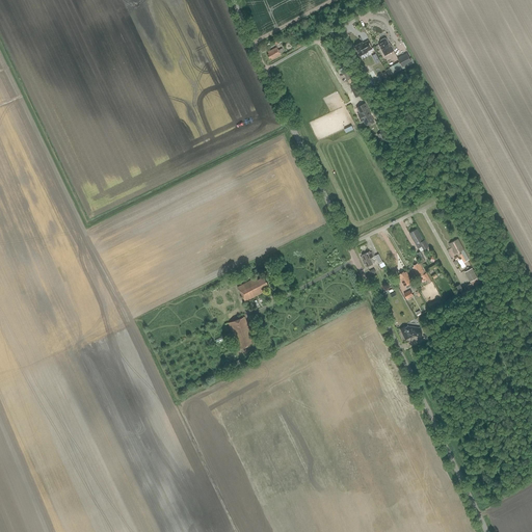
[(394,51),(392,46),(391,46),(387,38),(384,37),(380,40),(379,44),(378,45),(384,56),(394,51)]
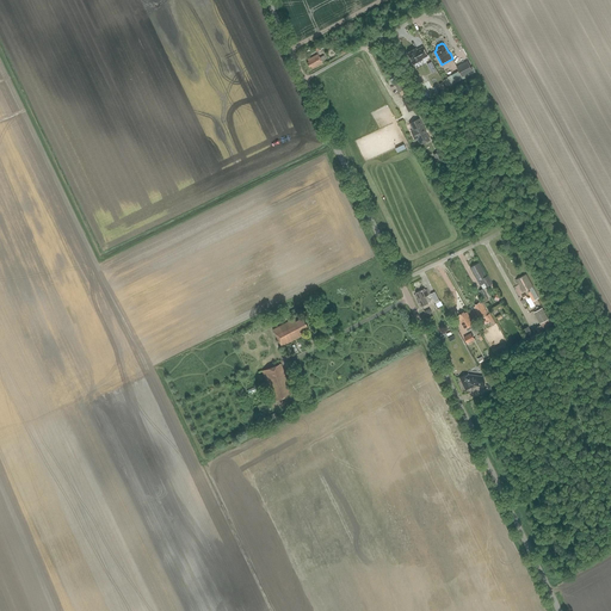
[(417,50),(417,49),(407,54),(413,65),(421,60),(427,56),(423,47),(417,50)]
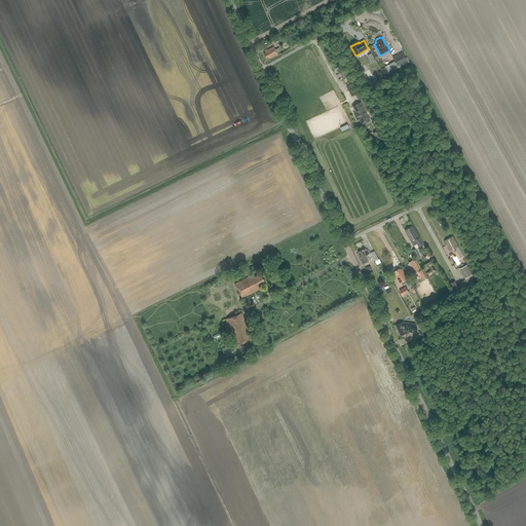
[(276,52),(280,51),(278,48),(275,49),(273,47),(265,51),(266,52),(264,54),(266,59),(268,58),(269,59),(277,53),(276,52)]
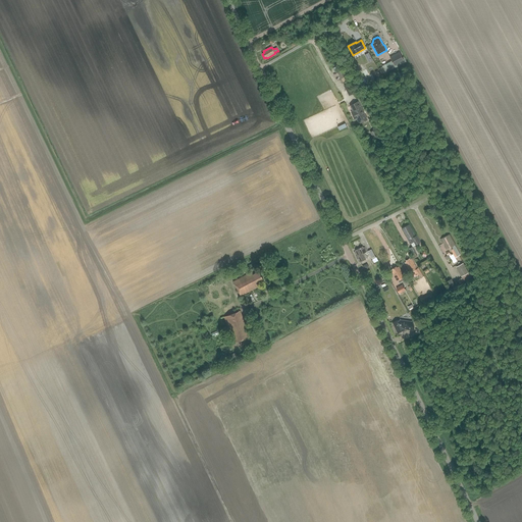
[(369,62),(373,59),(369,52),(365,54),(369,62)]
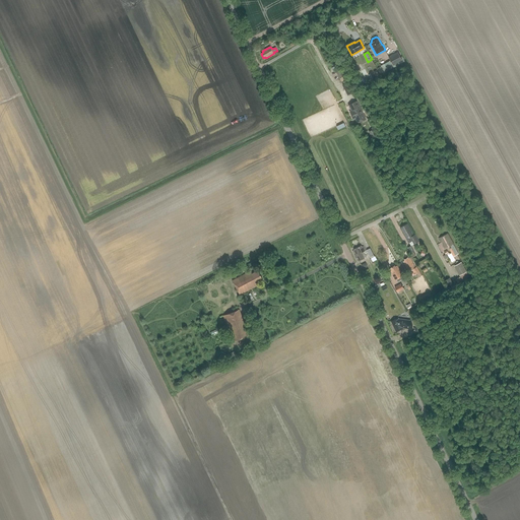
[(397,52),(389,57),(391,60),(394,67),(403,62),(397,52)]
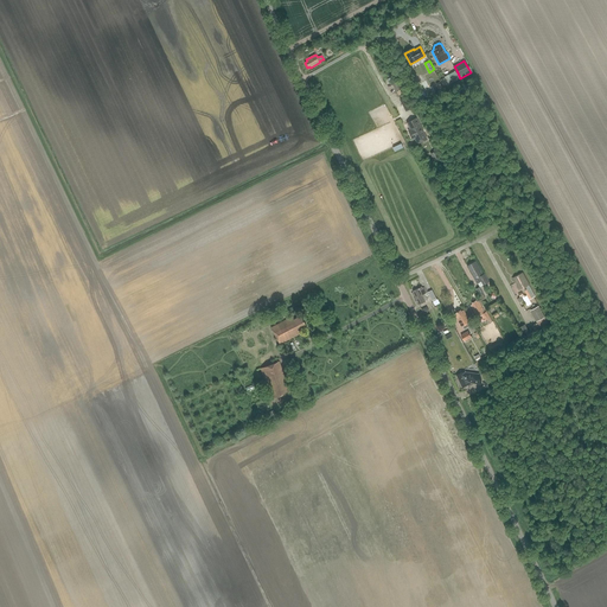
[(400,100),(406,112),(413,108),(407,96),(402,98),(400,100)]
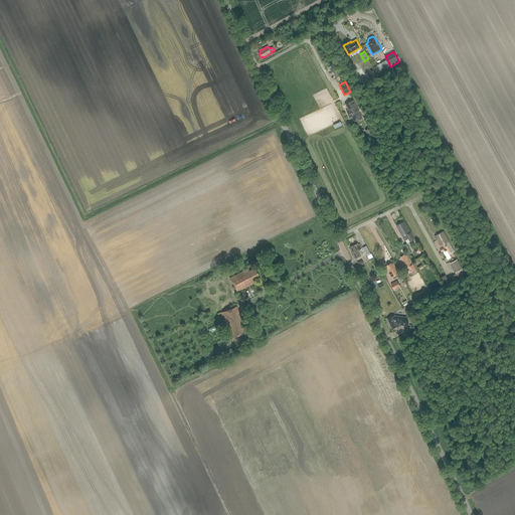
[(354,122),(362,118),(353,101),(346,105),(348,110),(347,111),(349,116),(351,115),(354,122)]
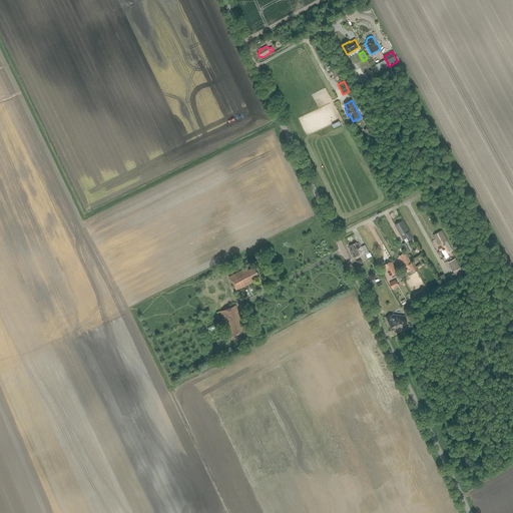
[(369,139),(374,136),(369,127),(364,129),(369,139)]
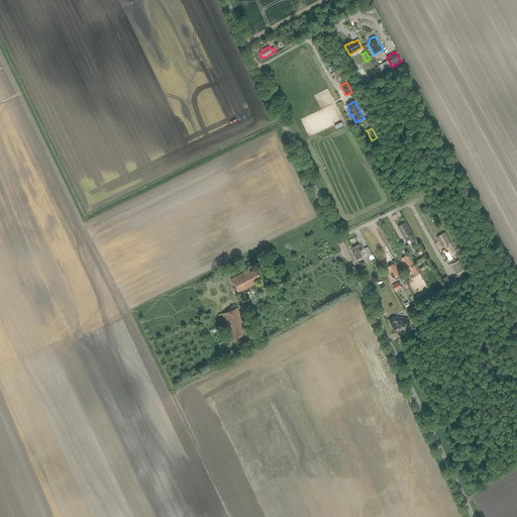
[(414,234),(412,235),(406,224),(404,225),(404,224),(399,226),(400,227),(399,228),(407,242),(408,241),(409,243),(412,242),(416,240),(414,234)]
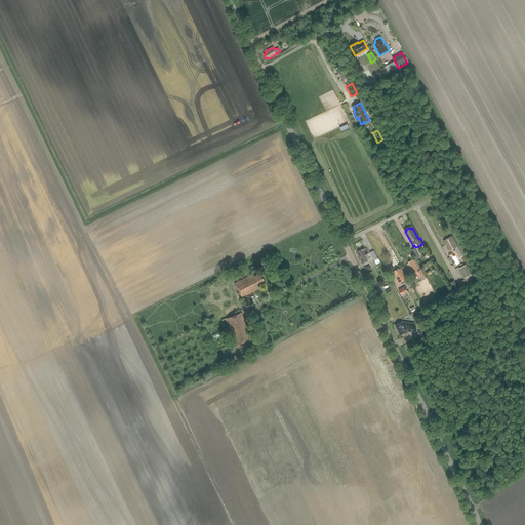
[(458,258),(462,256),(451,237),(445,240),(446,241),(444,242),(449,251),(454,248),(455,250),(454,251),(458,258)]
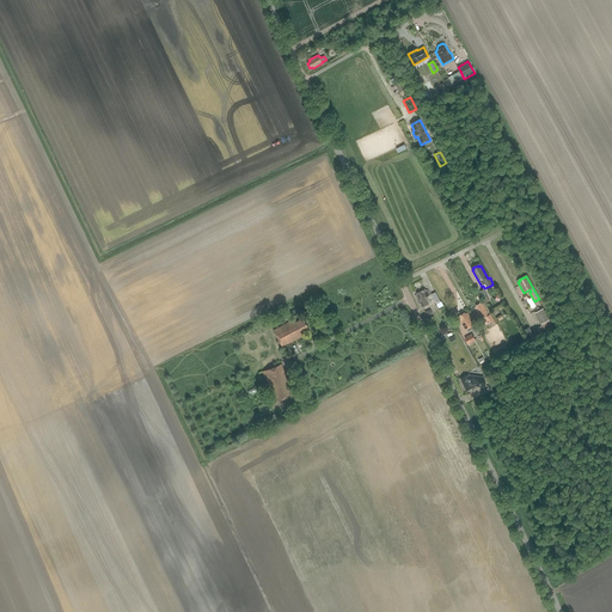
[(427,298),(430,295),(428,289),(426,291),(426,289),(416,293),(417,294),(415,295),(421,307),(429,304),(427,298)]
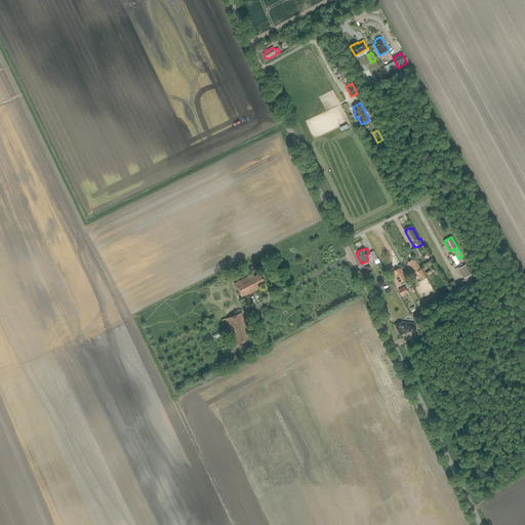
[(414,248),(411,250),(415,255),(414,256),(416,259),(420,257),(417,254),(418,253),(414,248)]
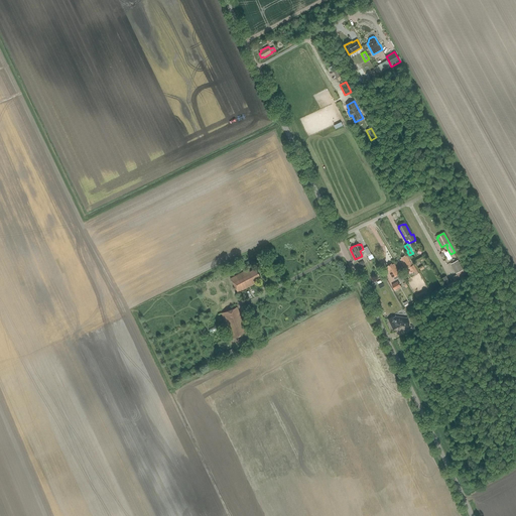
[(408,268),(412,266),(407,257),(406,257),(405,256),(401,258),(402,259),(400,260),(405,269),(408,268)]
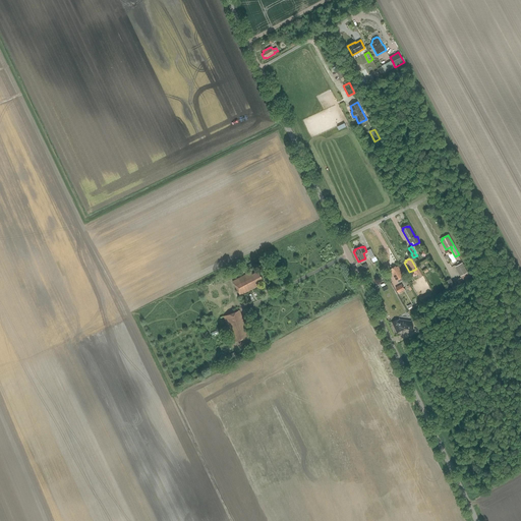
[(463,263),(455,267),(460,276),(461,276),(464,281),(470,278),(467,272),(468,272),(463,263)]
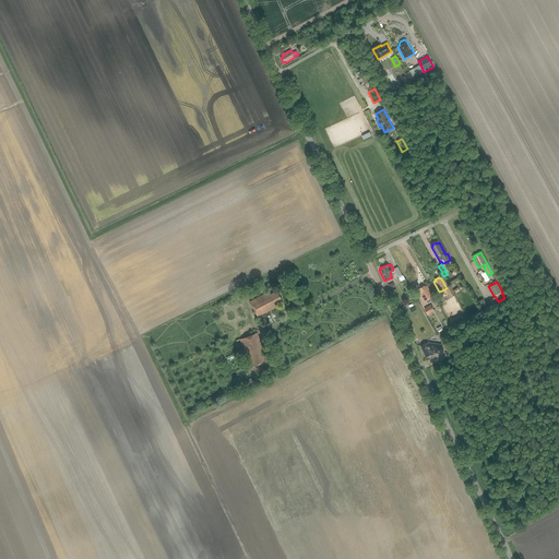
[(435,299),(432,297),(427,286),(425,287),(425,286),(420,288),(421,289),(419,290),(425,301),(426,300),(427,304),(435,299)]
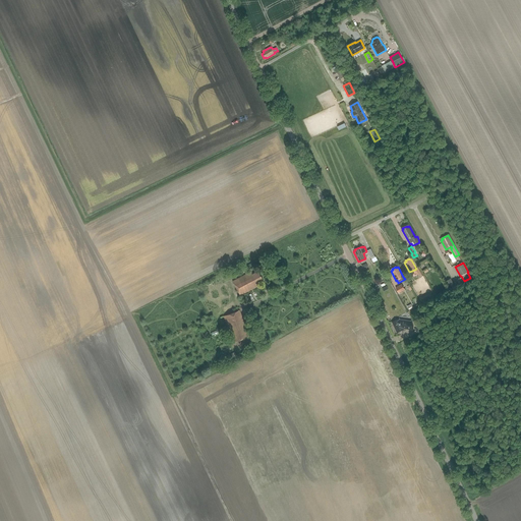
[(416,269),(412,271),(414,275),(416,273),(417,273),(418,276),(417,276),(419,279),(422,277),(418,268),(416,269)]
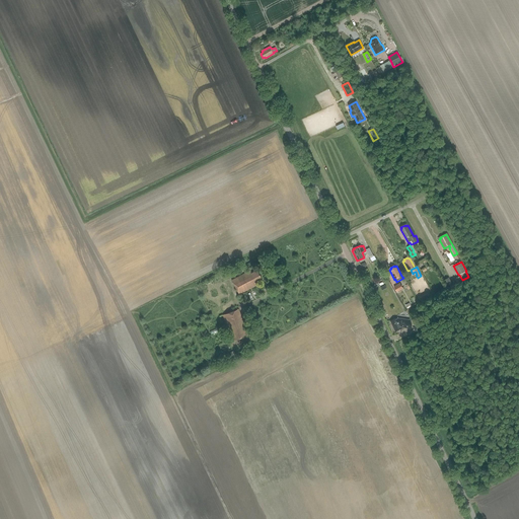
[(255,283),(262,279),(256,270),(250,273),(249,271),(232,280),(239,294),(257,285),(255,283)]
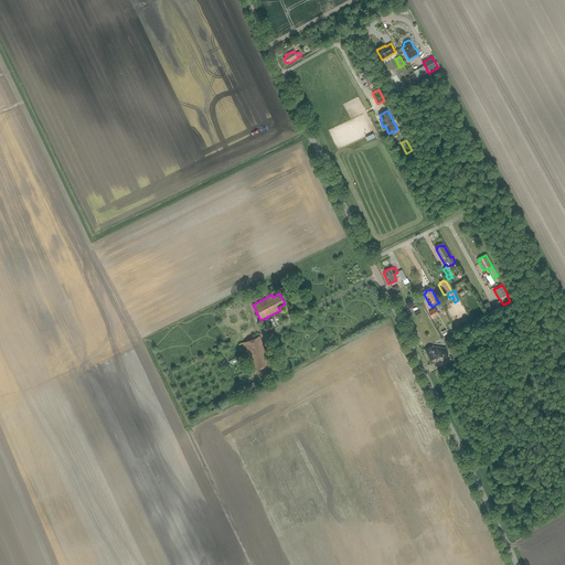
[(245,305),(255,300),(253,295),(243,300),(245,305)]
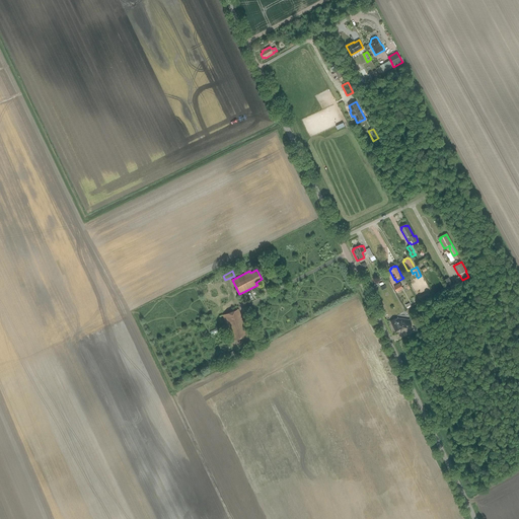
[(447,287),(452,284),(449,278),(444,280),(447,287)]
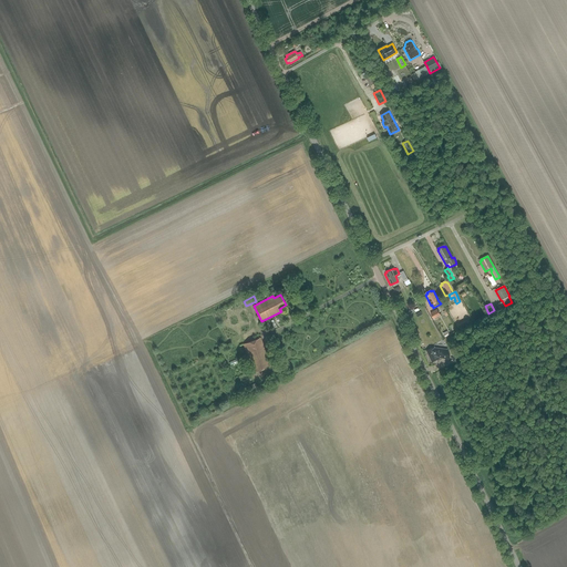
[(437,309),(431,312),(434,318),(435,320),(440,317),(439,316),(441,315),(437,309)]
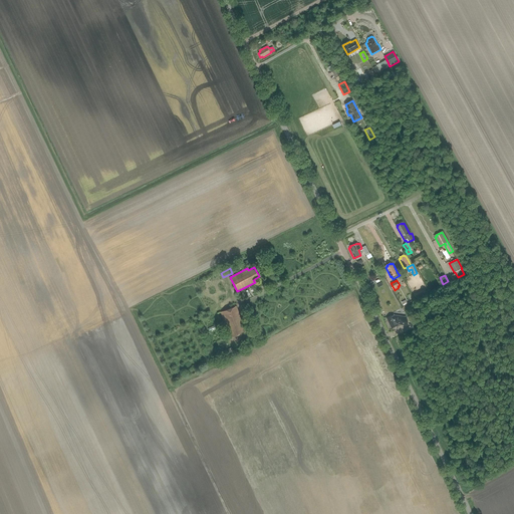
[(230,337),(245,332),(236,306),(221,312),(230,337)]
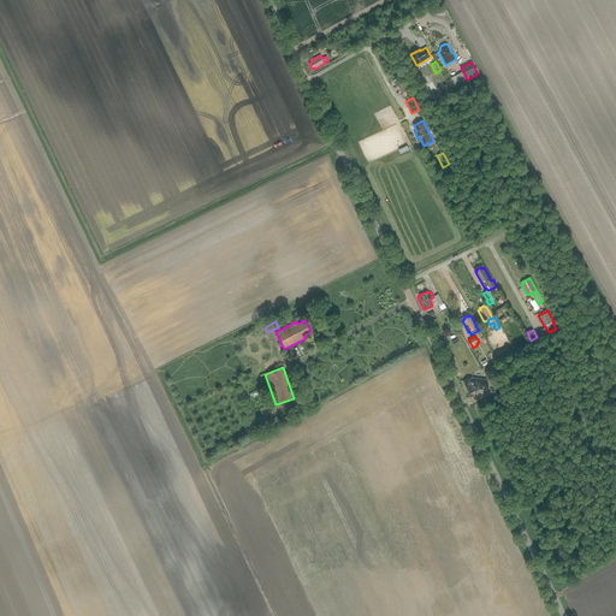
[(471,378),(463,381),(463,383),(469,394),(477,390),(478,390),(478,389),(487,390),(487,388),(485,381),(472,379),(471,378)]
